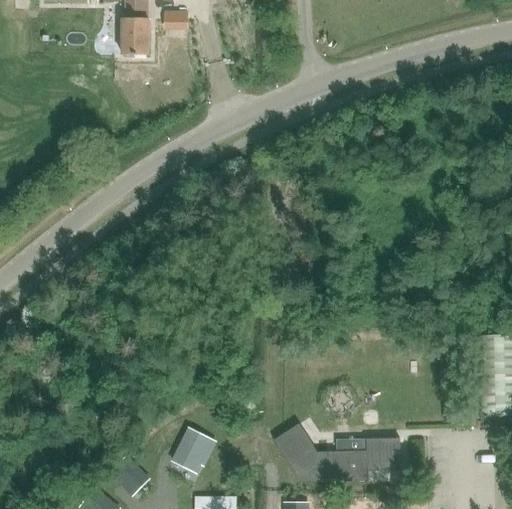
[(125,0),(125,16),(122,16),(122,53),(148,53),(148,16),(144,16),(143,0),(125,0)]
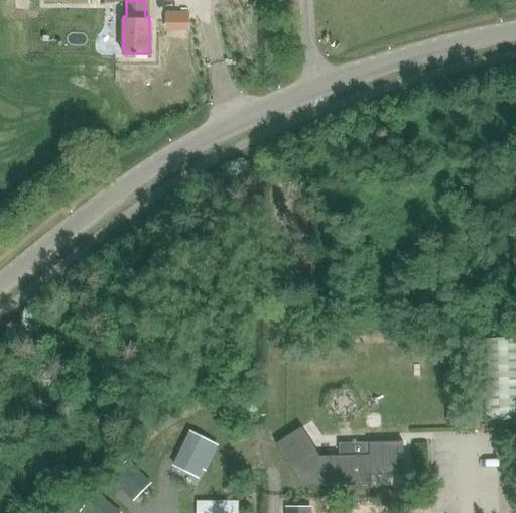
[(515,335),(481,336),(482,423),(515,422),(515,335)]
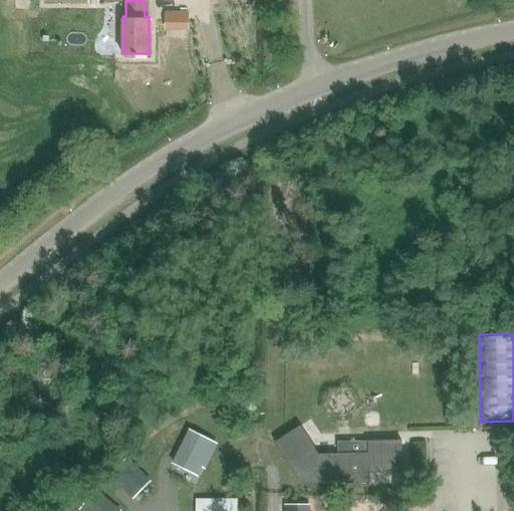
[(300,424),(274,440),(302,483),(369,481),(369,471),(402,470),(401,438),(367,439),(367,451),(318,452),(300,424)]
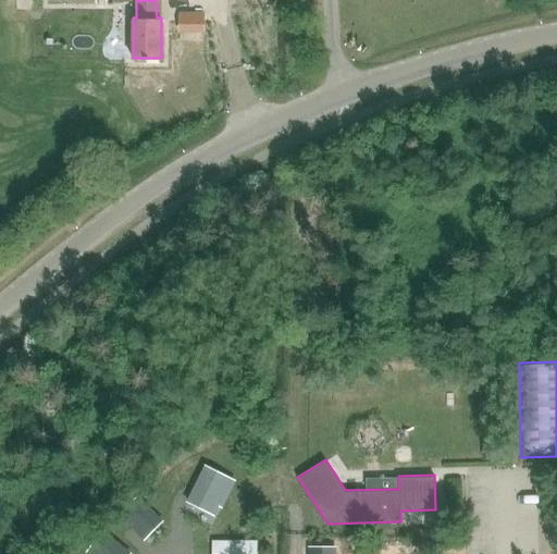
[(205,464),(186,500),(213,514),(219,505),(221,506),(235,479),(205,464)]
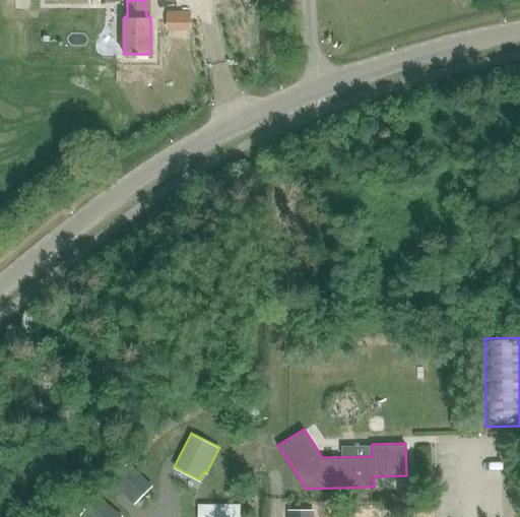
[(110,479),(134,503),(152,485),(128,461),(110,479)]
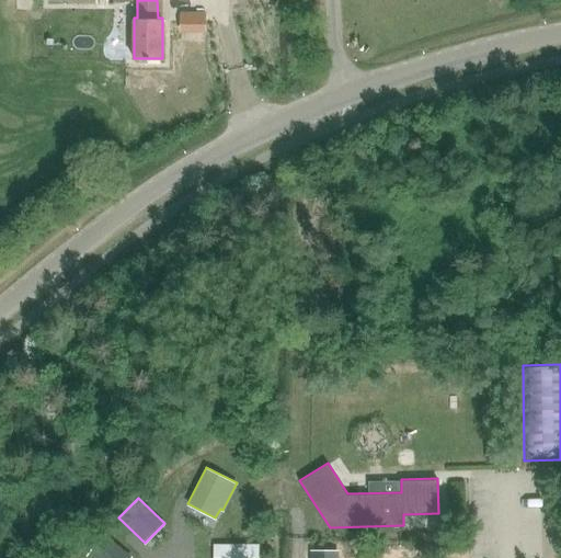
[(104,533),(86,555),(90,557),(129,557),(132,556),(104,533)]
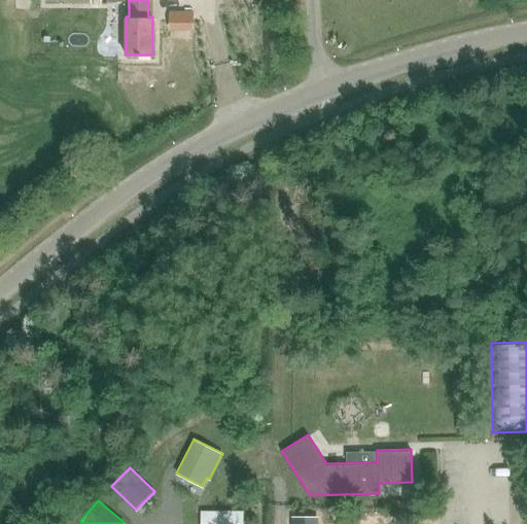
[(243,523),(243,511),(208,512),(208,523),(243,523)]
